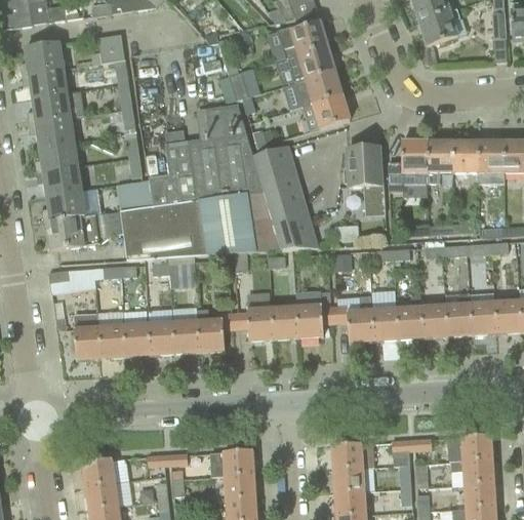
[(0,0),(0,11),(3,29),(34,25),(31,3),(30,0),(0,0)]
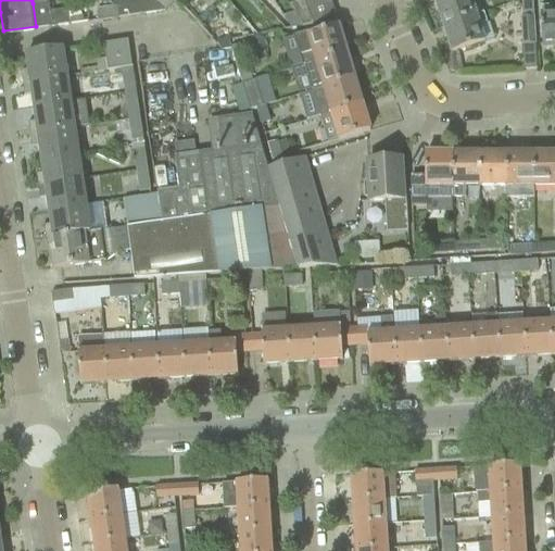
[(32,0),(33,3),(36,26),(53,24),(50,1),(50,0),(32,0)]
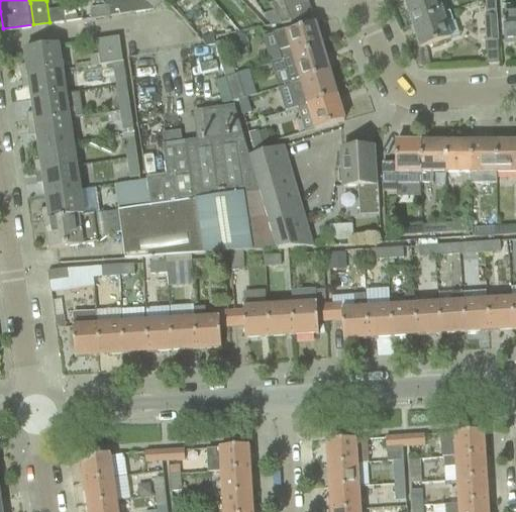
[(103,0),(105,3),(109,3),(111,14),(155,7),(161,0),(103,0)]
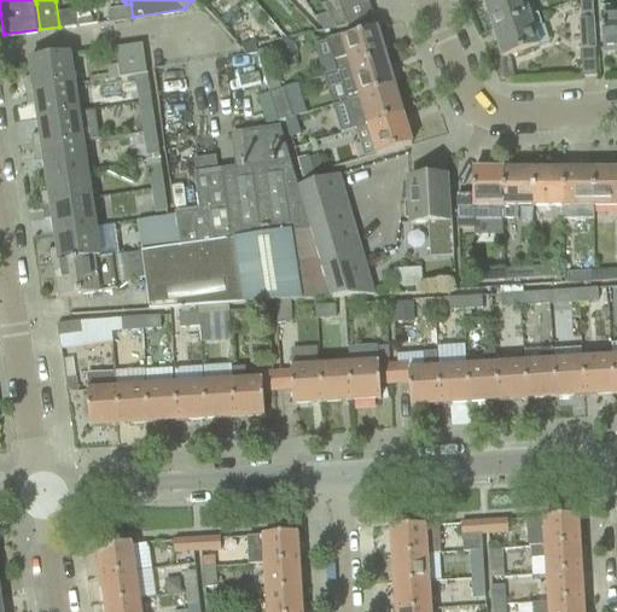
[(326,0),(322,1),(327,10),(336,24),(336,25),(349,23),(341,0),(326,0)]
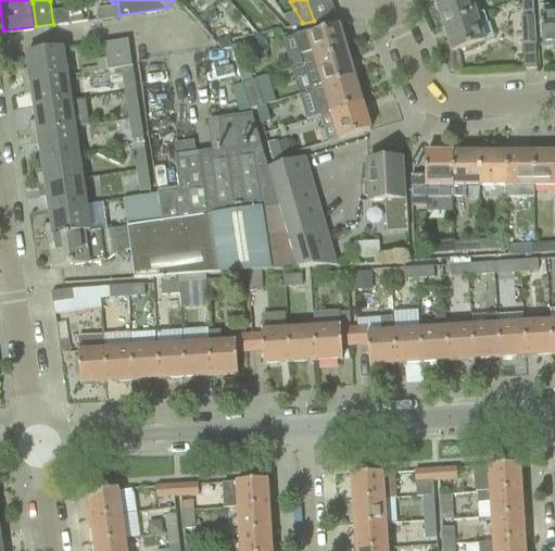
[(306,0),(314,21),(337,16),(332,0),(306,0)]
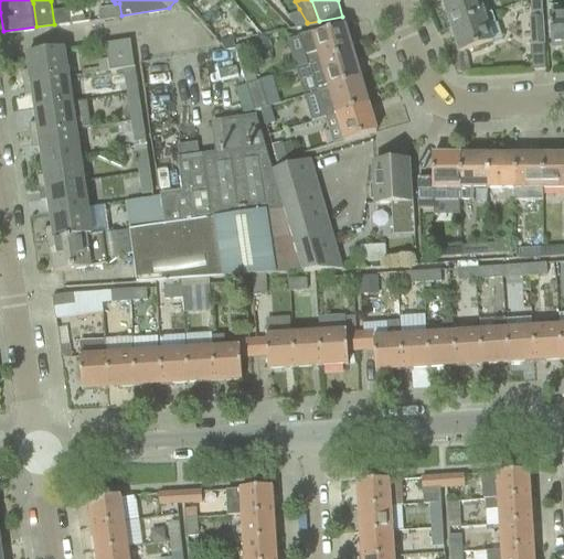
[(443,0),(450,23),(485,12),(483,11),(480,0),(443,0)]
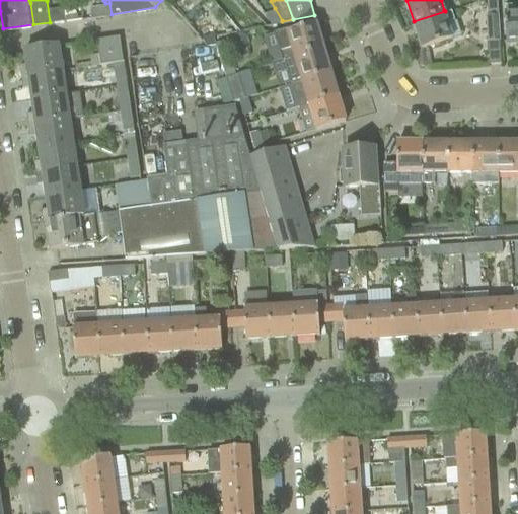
[(488,12),(485,12),(487,38),(501,37),(499,11),(498,11),(497,0),(487,0),(488,12)]
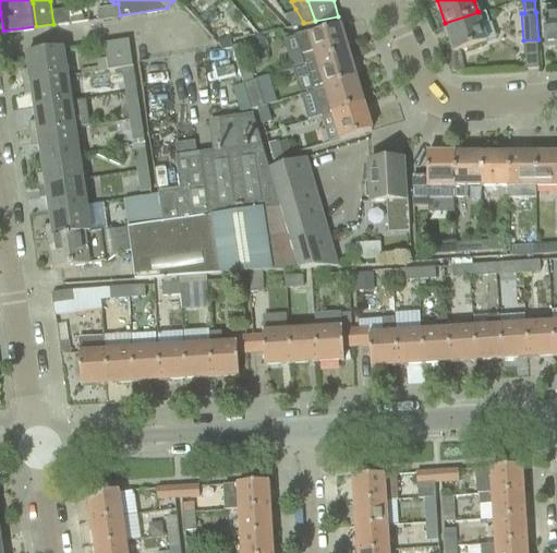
[(556,9),(554,10),(553,1),(542,2),(545,45),(556,43),(556,9)]
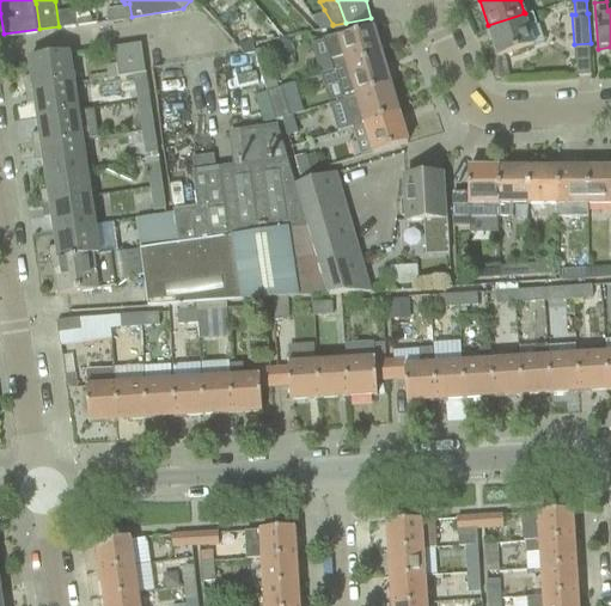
[(73,5),(73,8),(77,23),(91,19),(87,2),(73,5)]
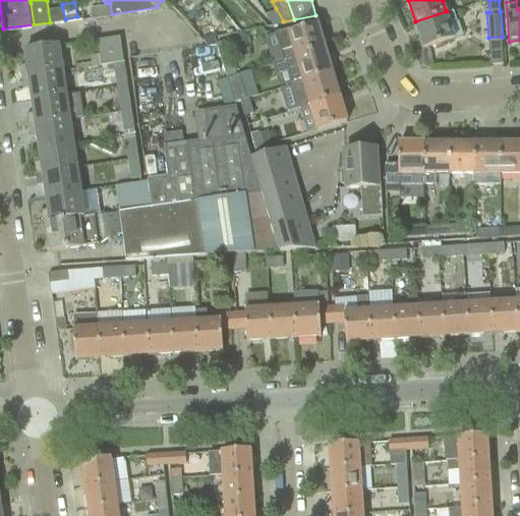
[(110,3),(106,3),(91,5),(93,17),(112,14),(110,3)]
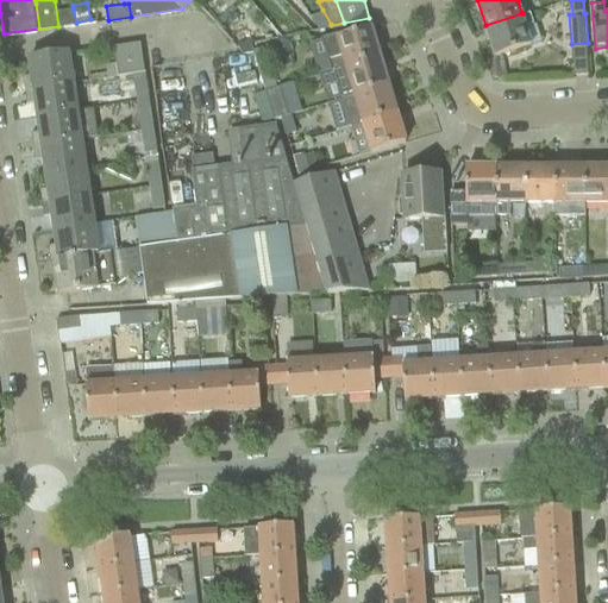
[(522,13),(486,25),(495,54),(532,42),(525,23),(534,20),(531,8),(521,12),(522,13)]
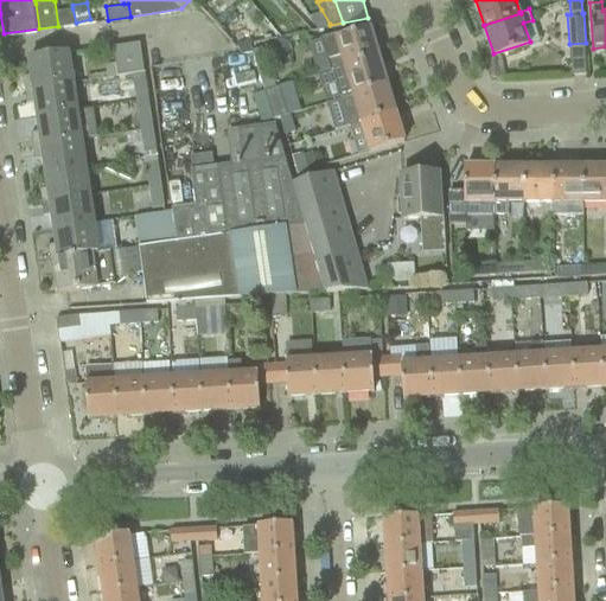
[(321,10),(311,13),(318,26),(330,25),(330,24),(321,10)]
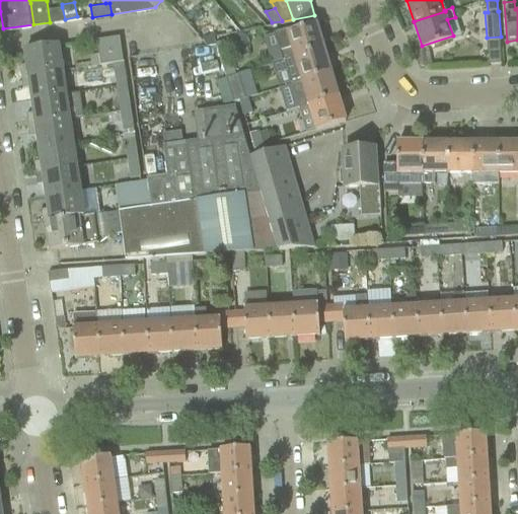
[(287,26),(275,30),(283,58),(295,54),(323,45),(316,20),(297,26),(288,28),(287,26)]
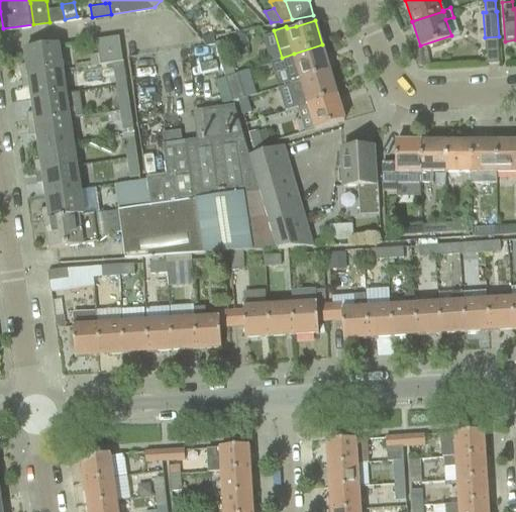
[(100,63),(112,61),(123,59),(120,33),(96,37),(100,63)]
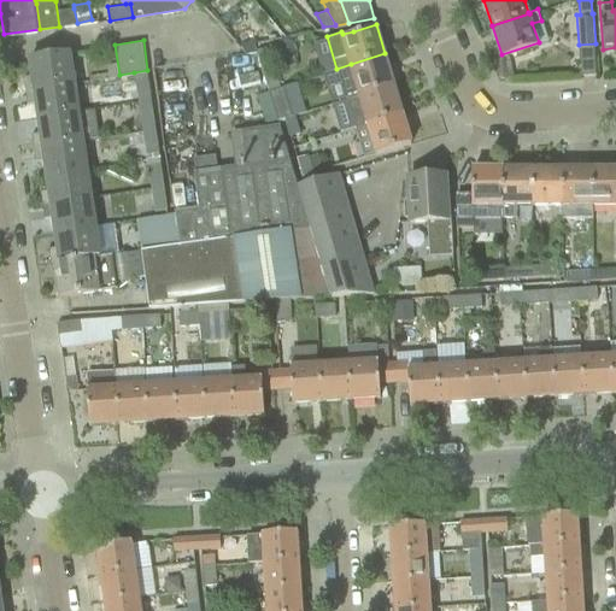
[(258,51),(254,40),(241,43),(248,52),(258,51)]
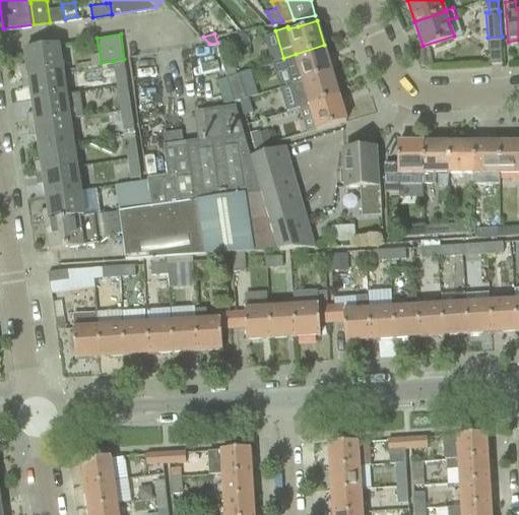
[(226,38),(216,41),(226,76),(229,76),(237,74),(226,38)]
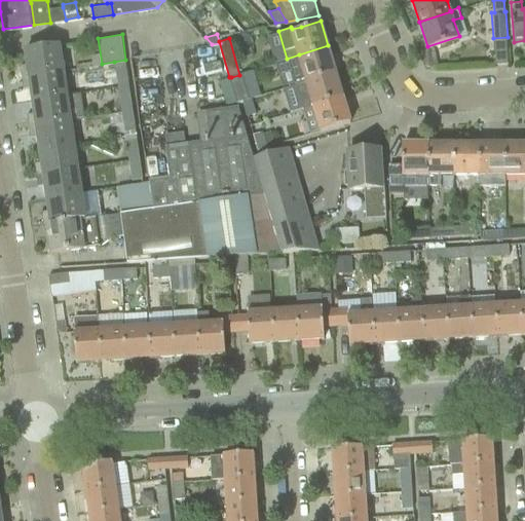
[(20,64),(21,75),(64,69),(60,43),(24,48),(24,51),(25,51),(26,63),(20,64)]
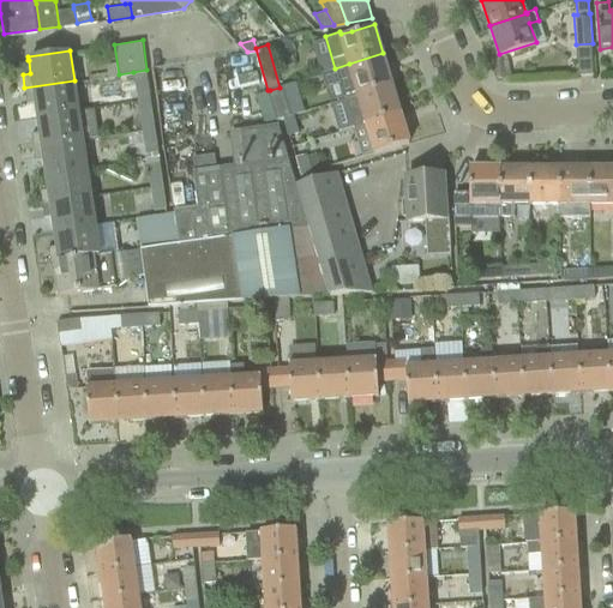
[(334,68),(342,97),(392,82),(383,53),(349,64),(335,68),(334,68)]
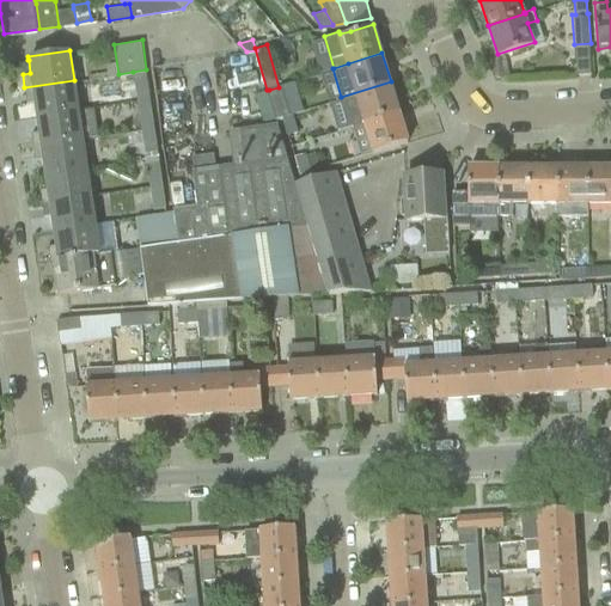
[(146,69),(133,72),(136,91),(150,90),(146,69)]
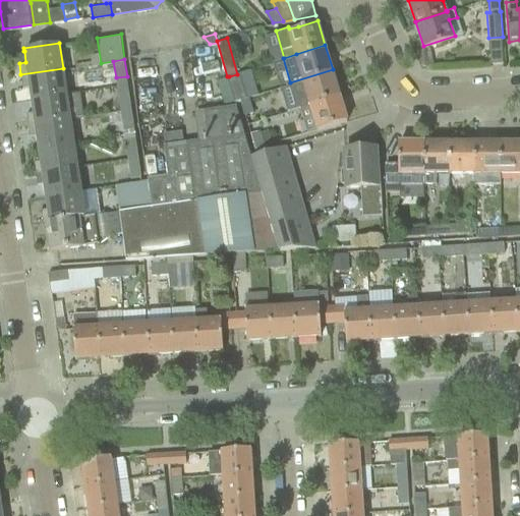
[(30,84),(32,98),(66,93),(63,68),(20,74),(22,86),(30,84)]
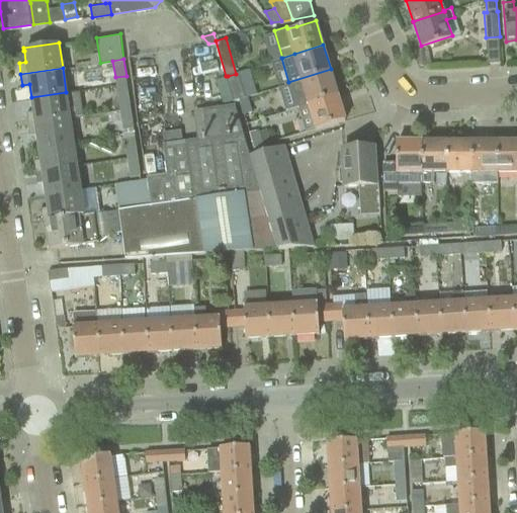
[(295,106),(309,102),(338,93),(331,69),(288,82),(295,106)]
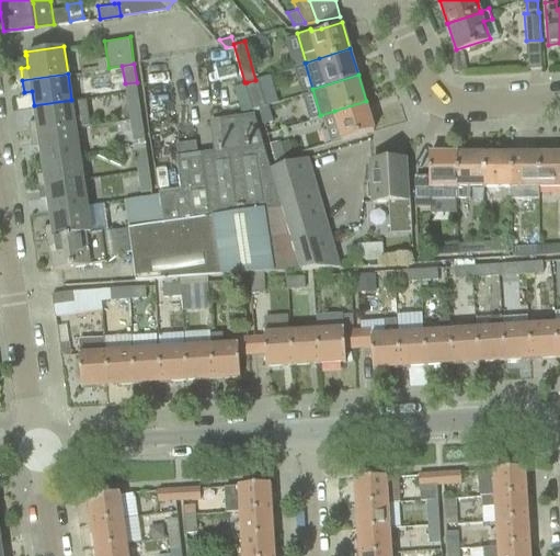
[(247,82),(253,108),(259,105),(265,104),(259,79),(255,80),(247,82)]
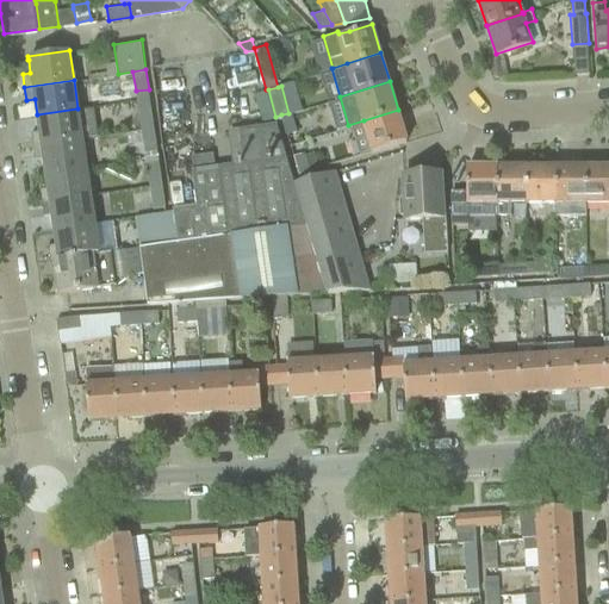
[(150,103),(137,104),(141,129),(154,126),(150,103)]
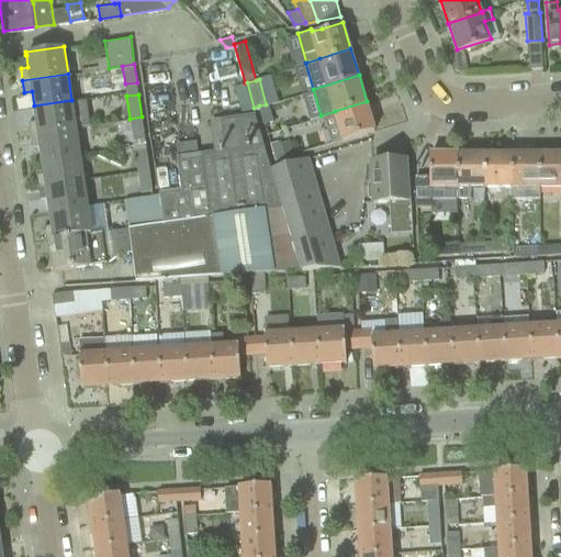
[(29,120),(30,133),(76,126),(71,100),(34,106),(35,119),(29,120)]
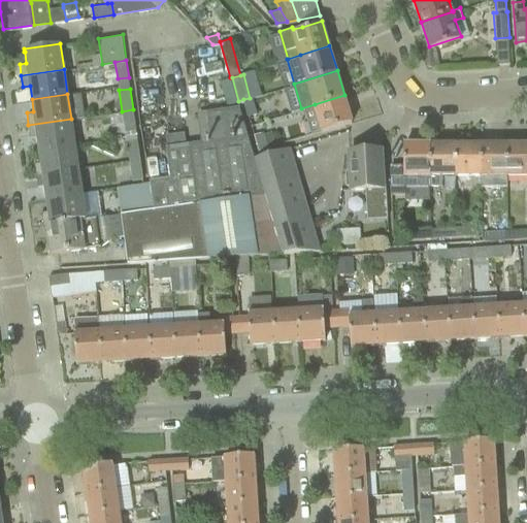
[(344,95),(315,104),(322,129),(352,121),(344,95)]
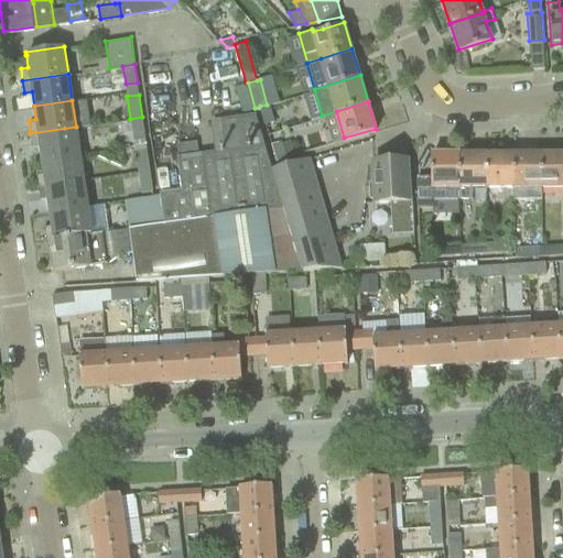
[(267,105),(260,106),(266,122),(275,119),(270,104),(267,105)]
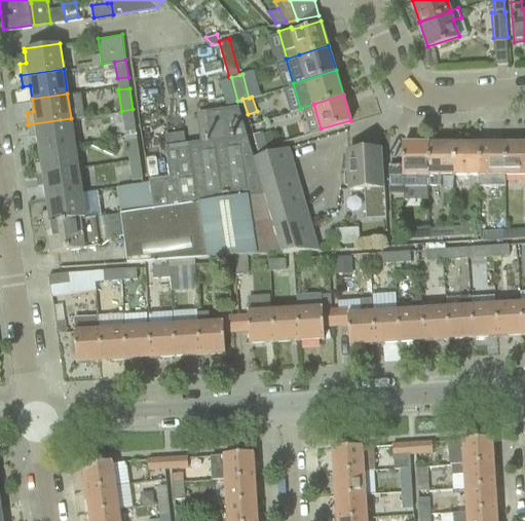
[(169,175),(149,178),(150,180),(153,207),(264,191),(242,119),(238,107),(238,104),(196,110),(196,113),(200,141),(186,143),(184,129),(165,132),(167,146),(164,146),(169,175)]
